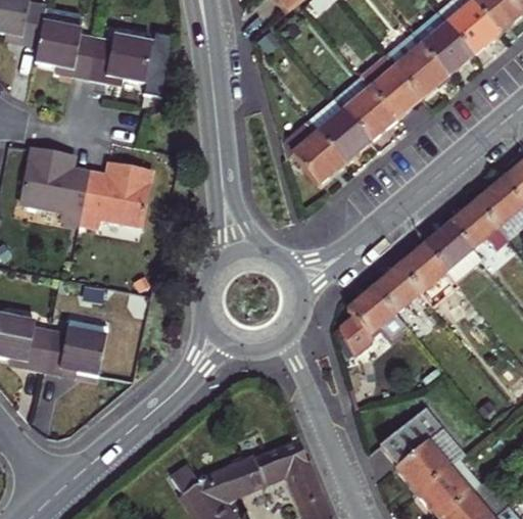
[(0,0),(0,32),(6,34),(21,37),(20,42),(39,46),(43,22),(46,6),(30,3),(31,0),(0,0)]
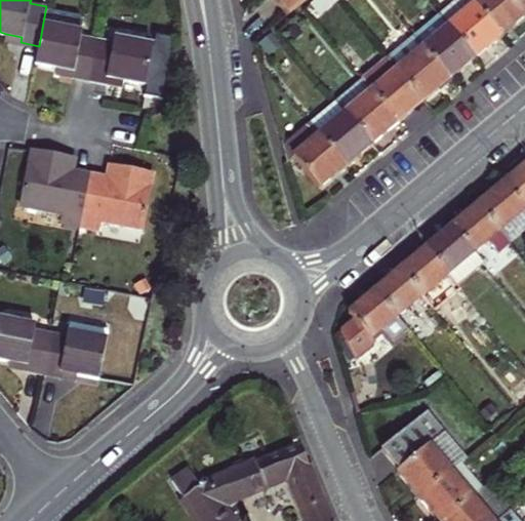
[(281,0),(290,10),(301,0),(281,0)]
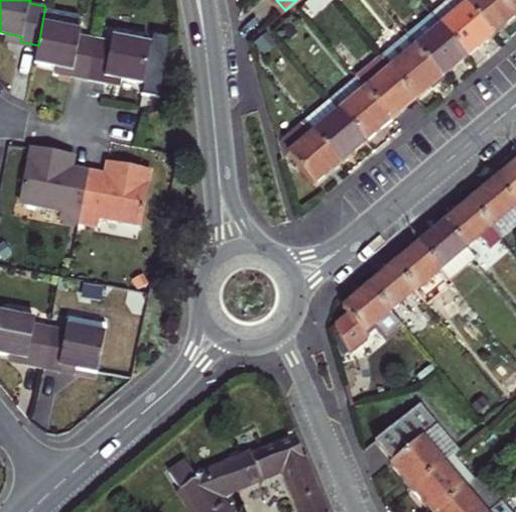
[(305,0),(315,12),(330,0),(305,0)]
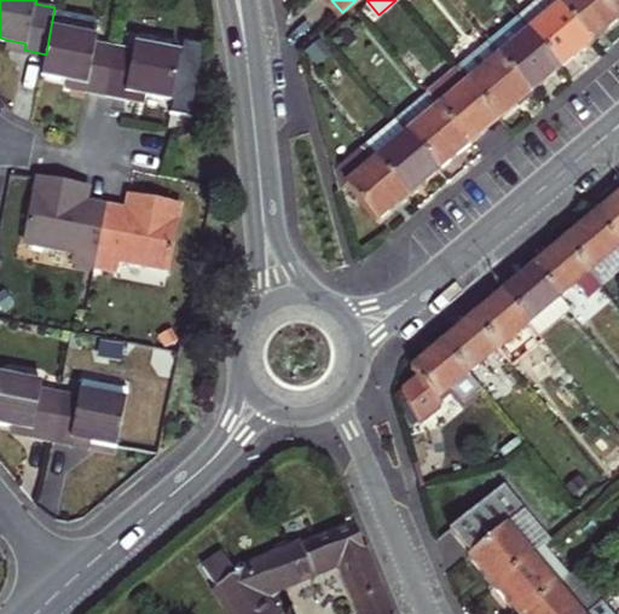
[(532,0),(518,12),(560,63),(591,38),(559,0),(532,0)]
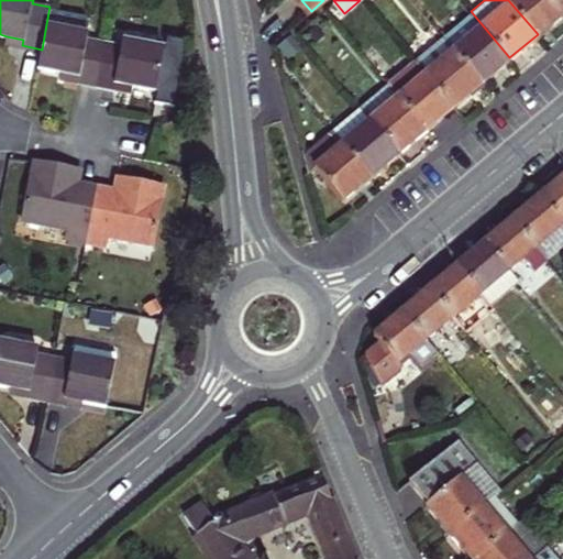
[(562,9),(554,0),(508,0),(538,34),(562,12),(562,9)]
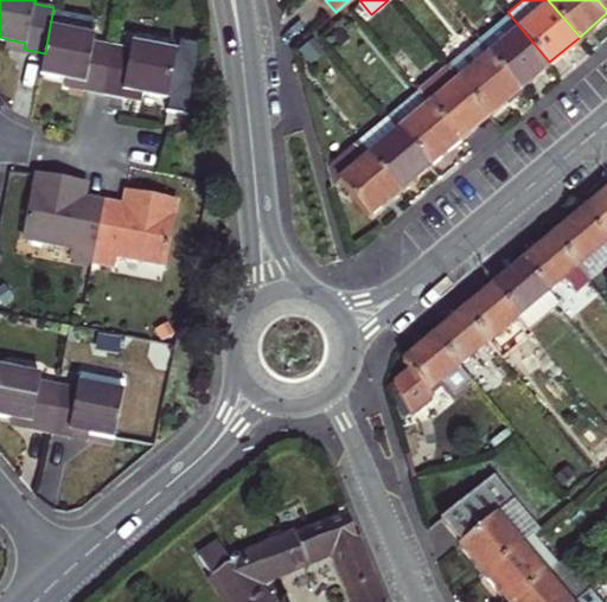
[(508,12),(478,38),(519,87),(549,62),(508,12)]
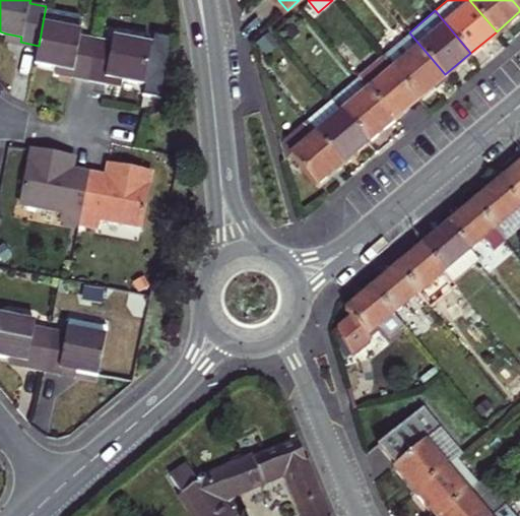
[(81,30),(43,22),(39,46),(35,61),(57,66),(73,69),(72,74),(88,77),(96,39),(80,36),(81,30)]
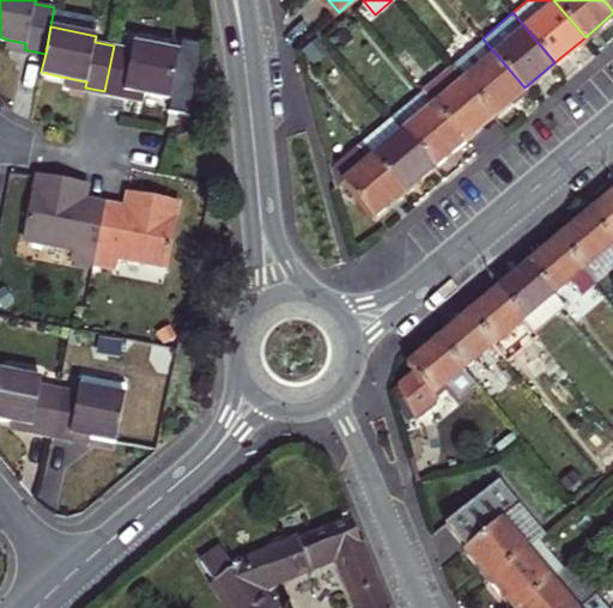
[(483,38),(453,64),(495,113),(525,87),(483,38)]
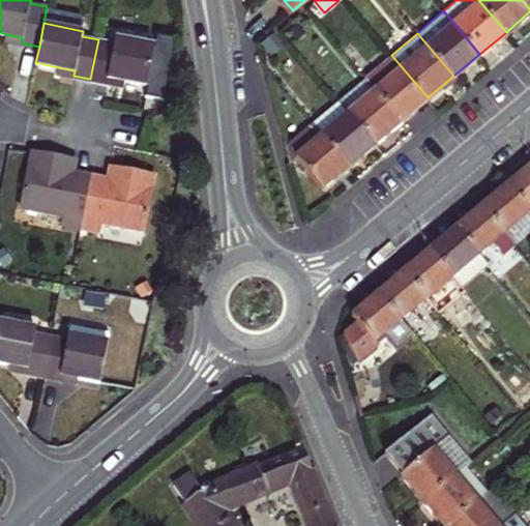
[(6,34),(5,39),(21,42),(22,37),(6,34)]
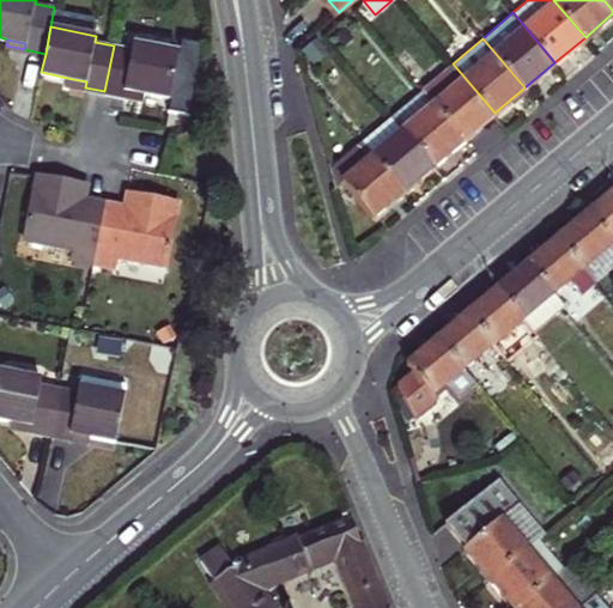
[(133,49),(114,46),(104,91),(123,95),(125,95),(126,89),(145,92),(171,97),(180,52),(134,43),(133,49)]
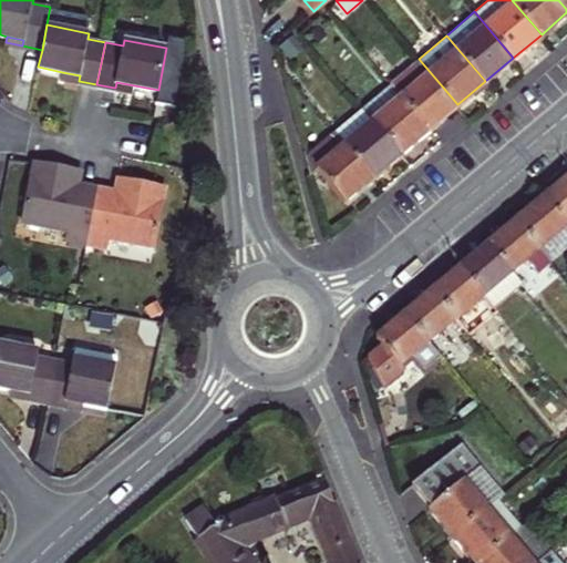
[(419,59),(391,82),(430,129),(457,104),(419,59)]
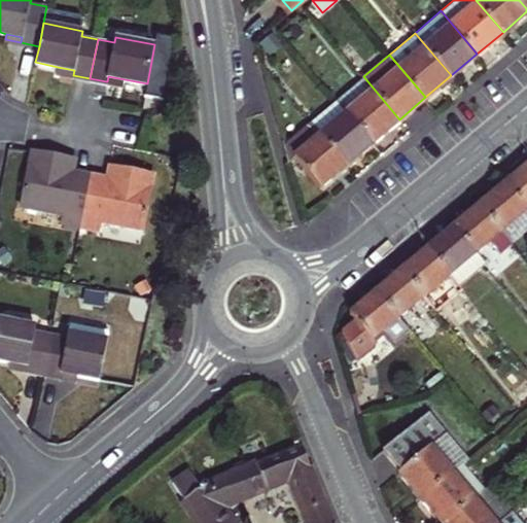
[(58,67),(57,72),(73,75),(74,70),(58,67)]
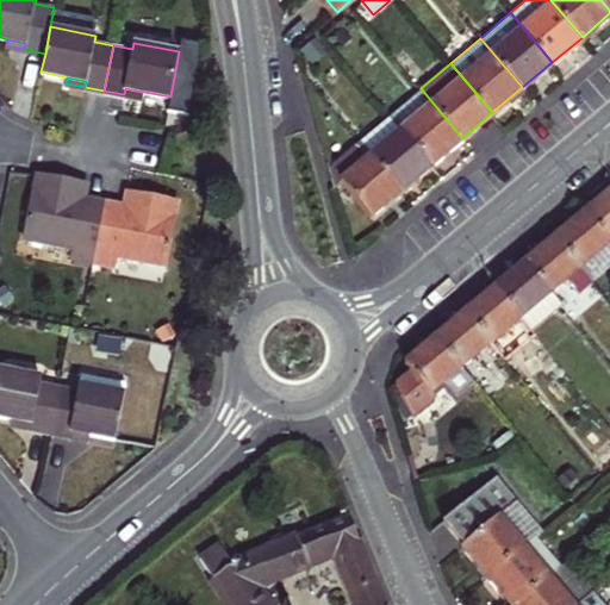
[(125,88),(124,94),(143,99),(144,92),(125,88)]
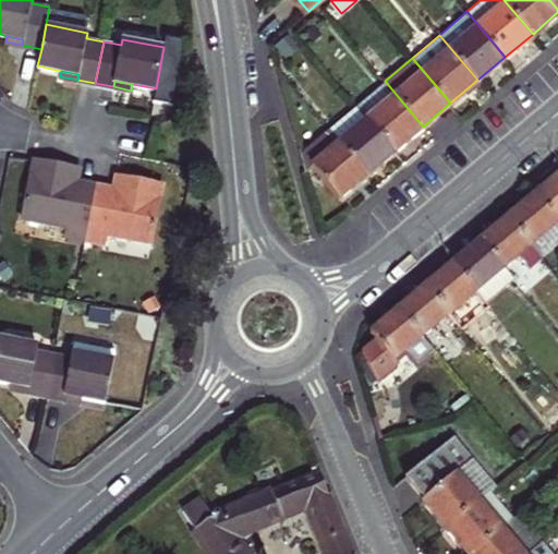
[(385,81),(358,104),(396,149),(423,127),(385,81)]
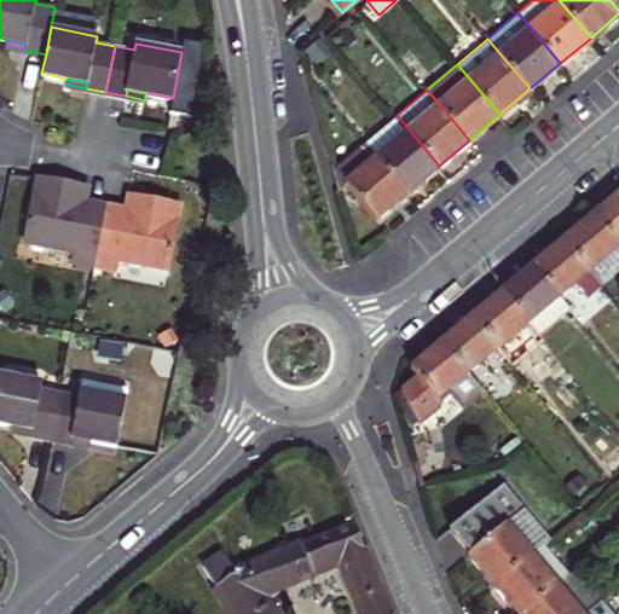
[(397,115),(366,140),(409,191),(439,166),(397,115)]
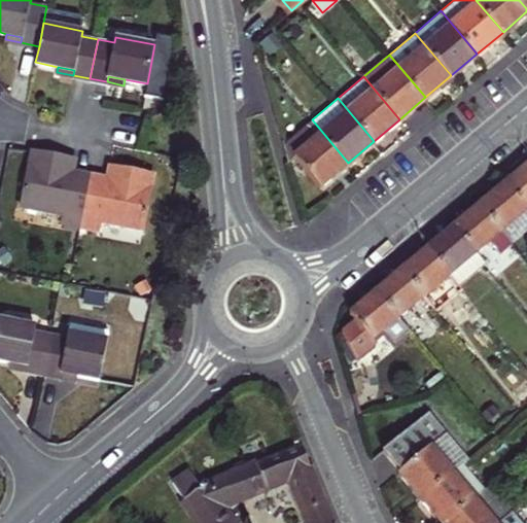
[(288,160),(295,154),(321,185),(348,163),(312,119),(283,143),(288,160)]
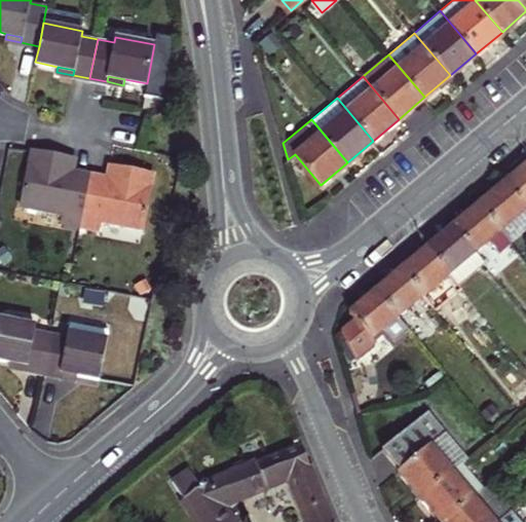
[(63,221),(80,225),(90,173),(73,170),(66,168),(69,155),(32,149),(22,204),(65,213),(63,221)]
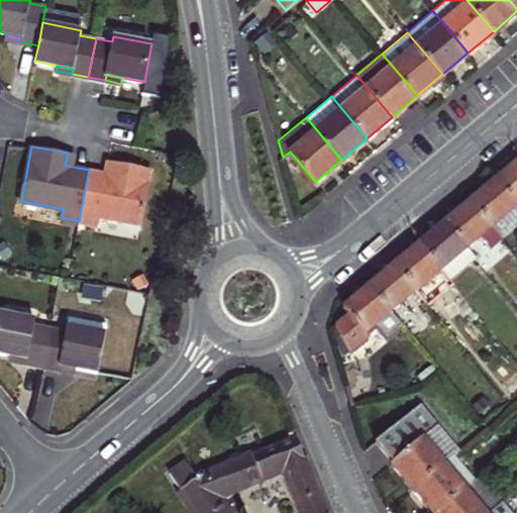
[(72,167),(74,155),(68,152),(65,165),(72,167)]
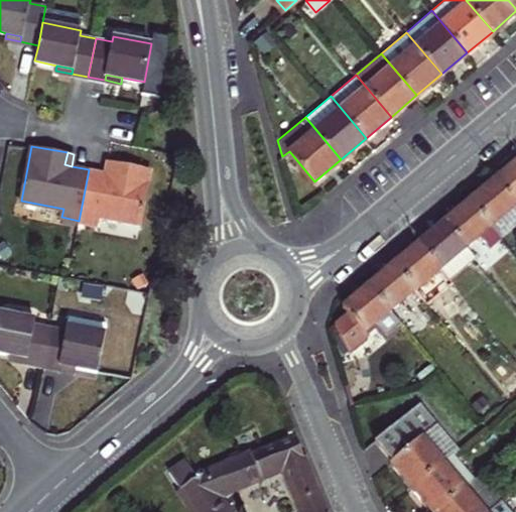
[(515,159),(495,177),(515,202),(515,159)]
